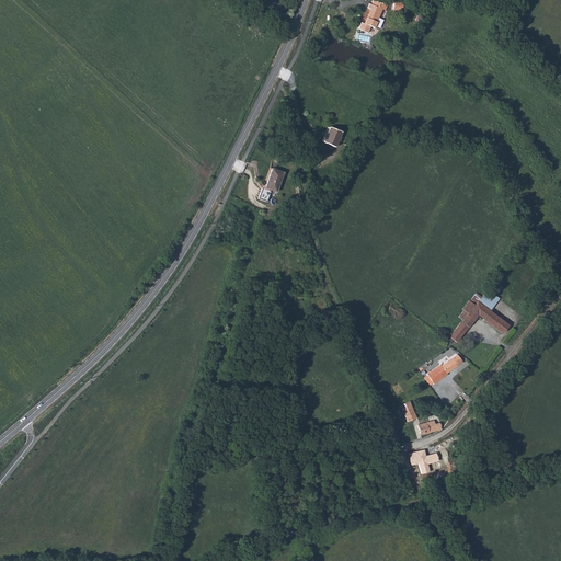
[(379,8),(381,2),(376,0),(373,0),(370,3),(369,2),(366,8),(370,9),(364,23),(361,22),(358,30),(366,32),(369,25),(374,27),(381,9),(379,8)]
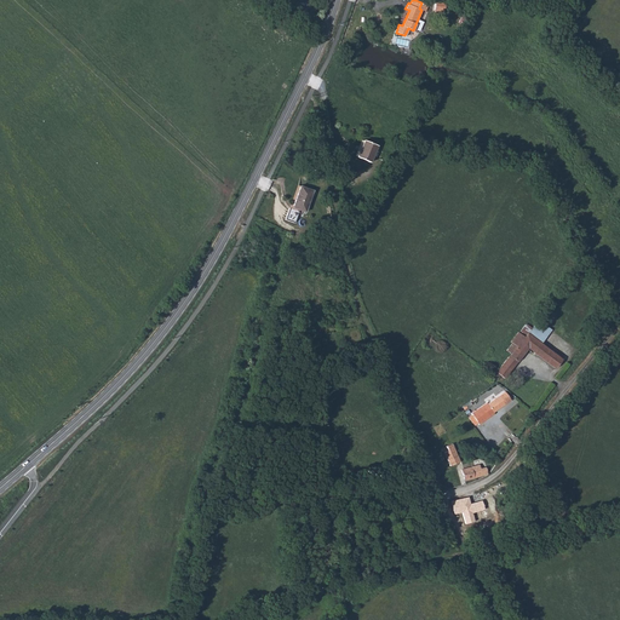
[(446,1),(435,0),(434,12),(445,12),(446,1)]
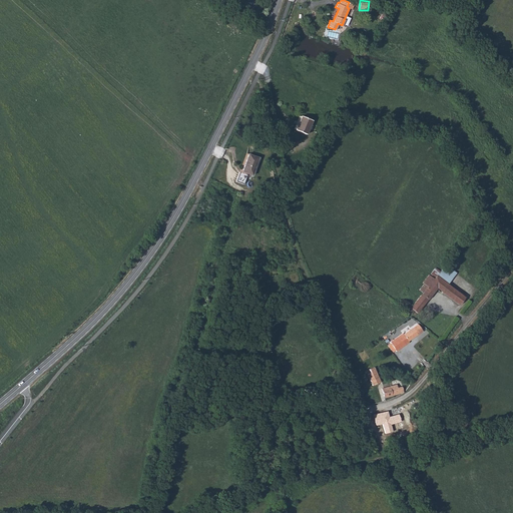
[(312,119),(301,115),(296,128),(307,133),(312,119)]
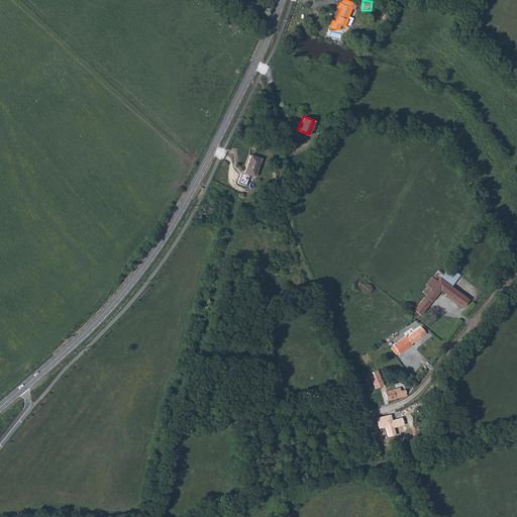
[(261,158),(249,153),(243,172),(254,176),(261,158)]
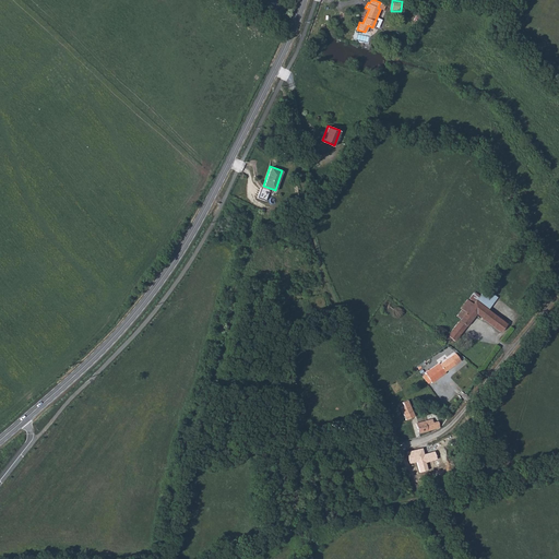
[(490,302),(496,296),(486,287),(480,294),(490,302)]
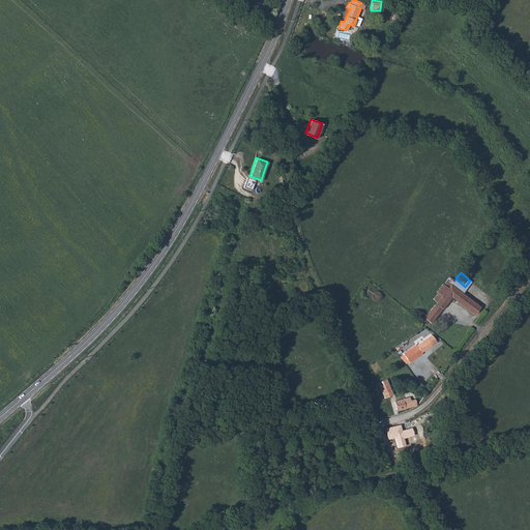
[(447,287),(453,280),(449,276),(443,284),(447,287)]
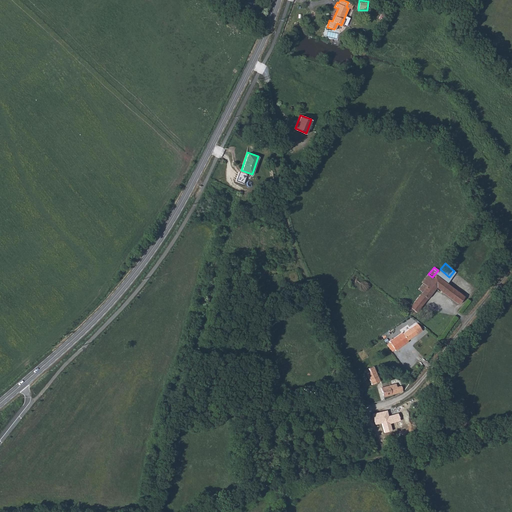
[(428,274),(427,273),(421,281),(422,282),(418,288),(421,291),(420,293),(427,298),(436,286),(458,303),(464,296),(445,281),(447,278),(438,270),(432,277),(428,274)]
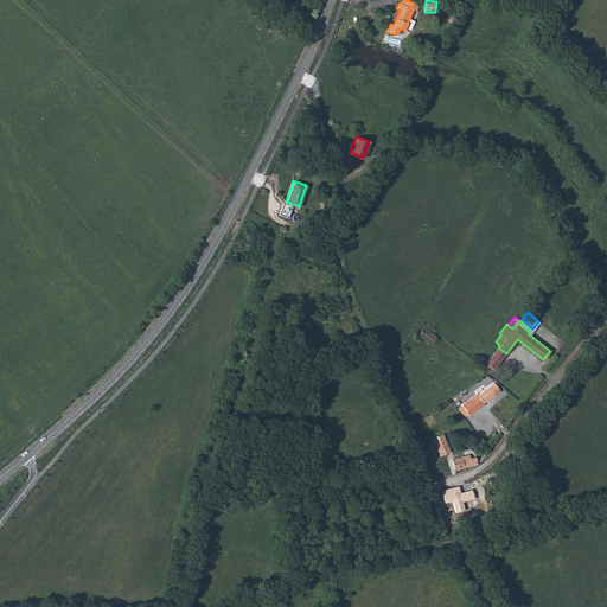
[(498,363),(506,353),(498,347),(490,358),(498,363)]
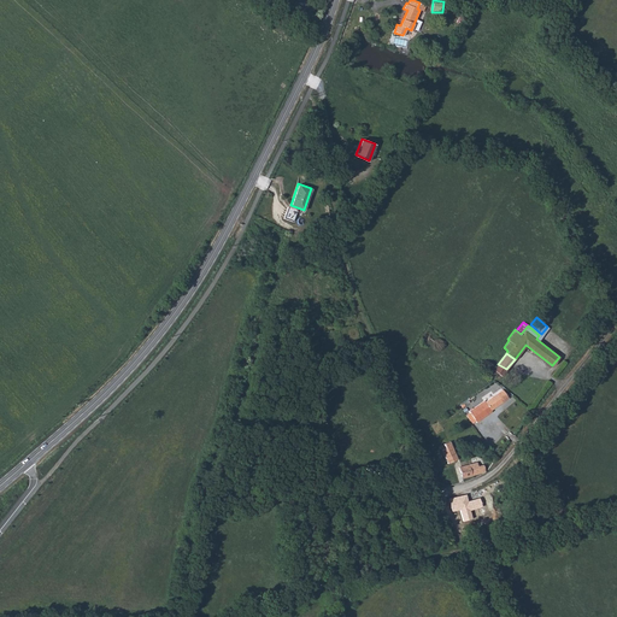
[(506,369),(498,364),(494,369),(492,368),(489,371),(495,376),(499,372),(501,375),(506,369)]
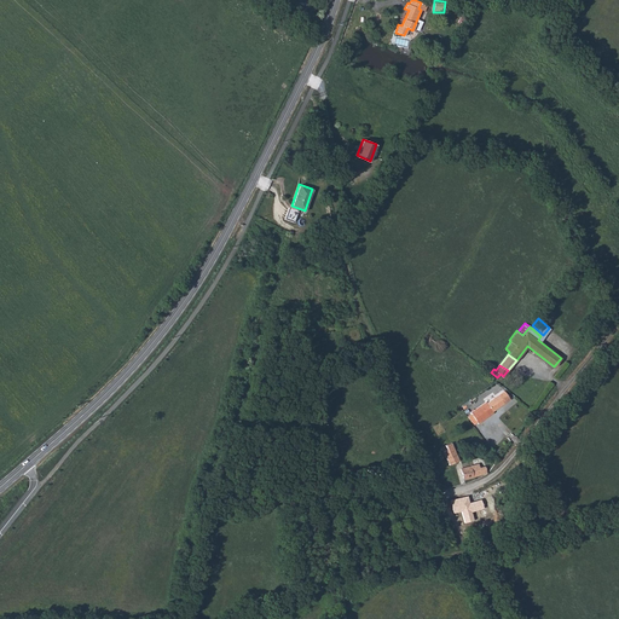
[(484,401),(468,412),(469,414),(475,422),(476,423),(491,414),(491,411),(509,399),(504,391),(485,403),(484,401)]
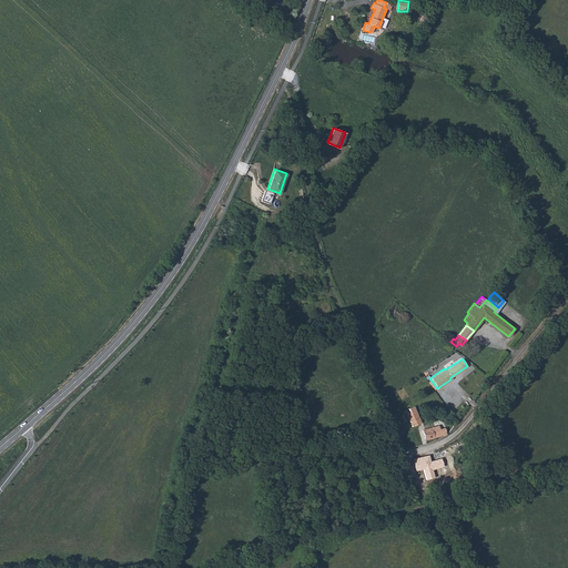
[(412,426),(421,423),(414,406),(408,407),(411,412),(407,414),(412,426)]
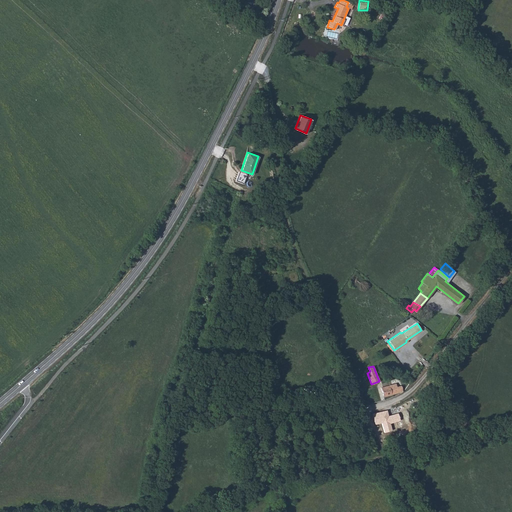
[(381,387),(383,396),(402,391),(401,385),(396,386),(395,383),(381,387)]
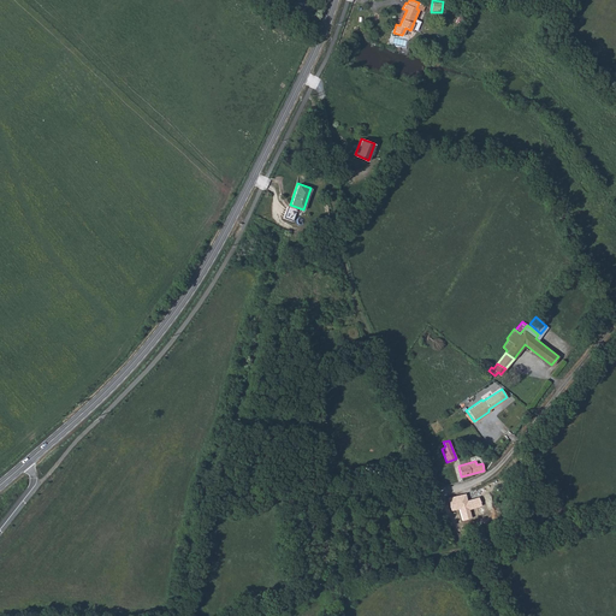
[(468,505),(465,493),(448,498),(451,510),(468,505)]
